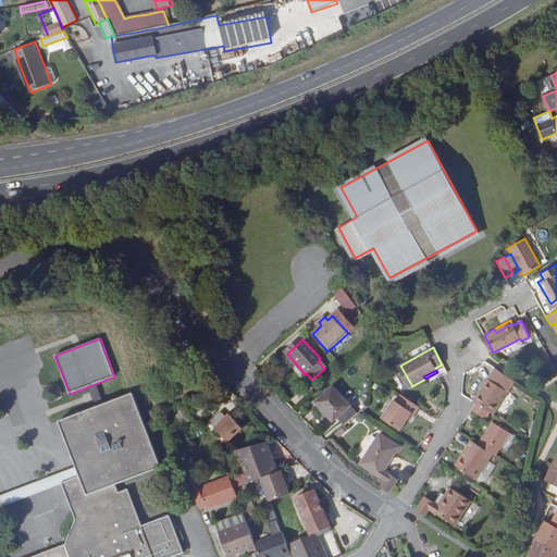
[(493,413),(507,391),(487,379),(473,401),(475,403),(491,412),(493,413)]
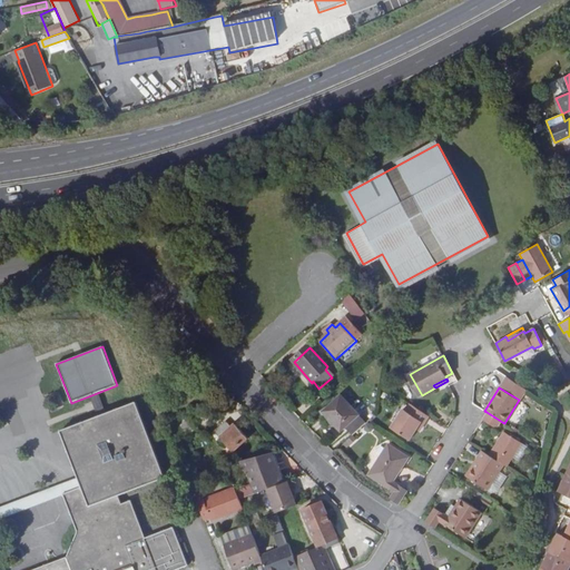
[(97,416),(106,413),(98,392),(89,395),(97,416)]
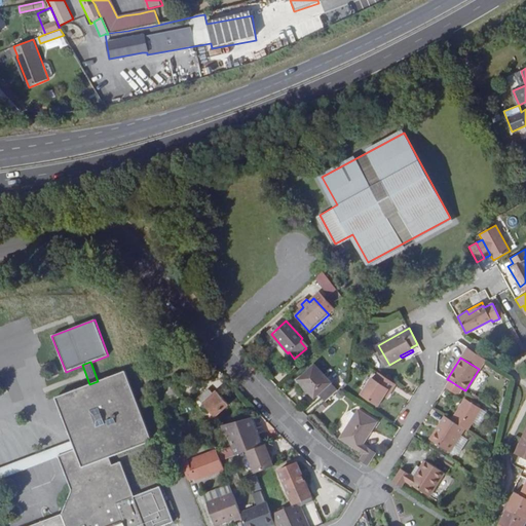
[(326,402),(337,391),(313,365),(298,380),(313,398),(318,393),(326,402)]
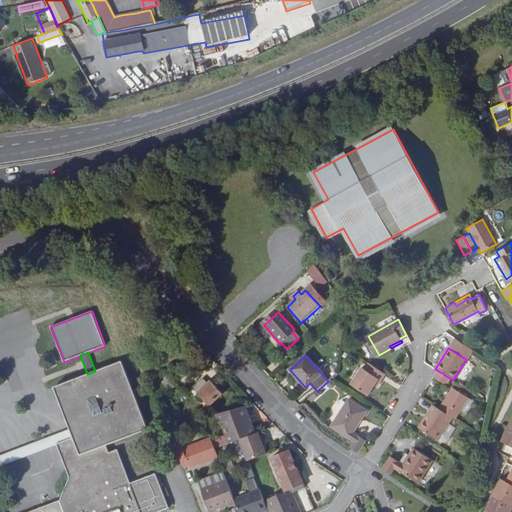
[(159,511),(169,508),(156,474),(130,483),(118,450),(109,453),(106,445),(149,430),(122,360),(95,371),(87,374),(54,387),(70,430),(73,438),(57,444),(69,476),(60,499),(60,500),(29,511),(159,511)]
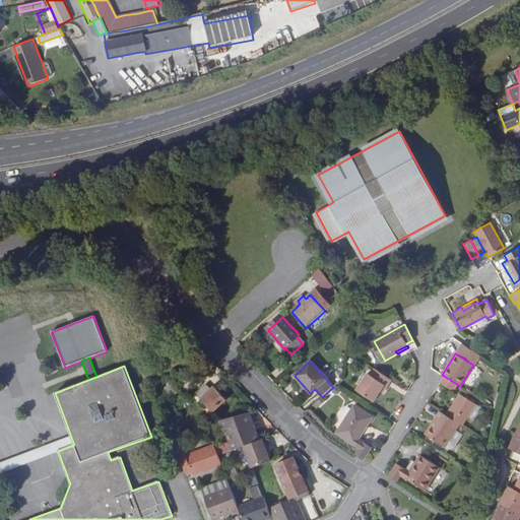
[(388,386),(391,381),(374,369),(371,375),(368,373),(356,390),(374,401),(381,390),(385,384),(388,386)]
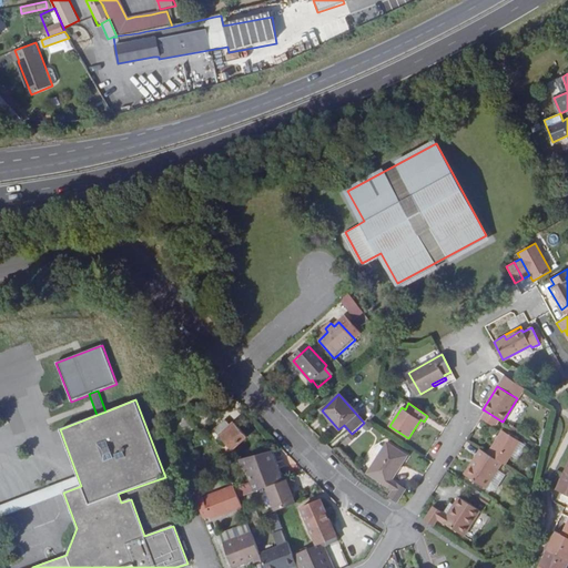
[(500,421),(485,411),(480,417),(496,427),(500,421)]
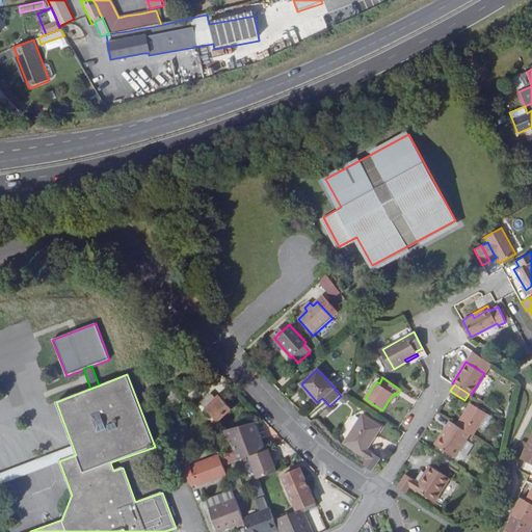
[(211,393),(201,402),(217,421),(232,408),(220,396),(216,399),(211,393)]
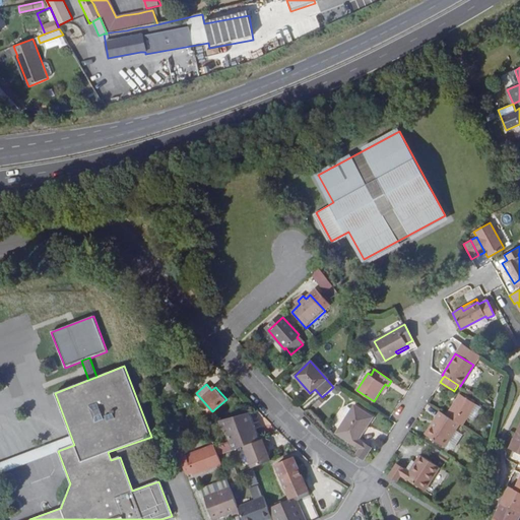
[(459,424),(463,427),(476,404),(460,394),(447,415),(459,424)]
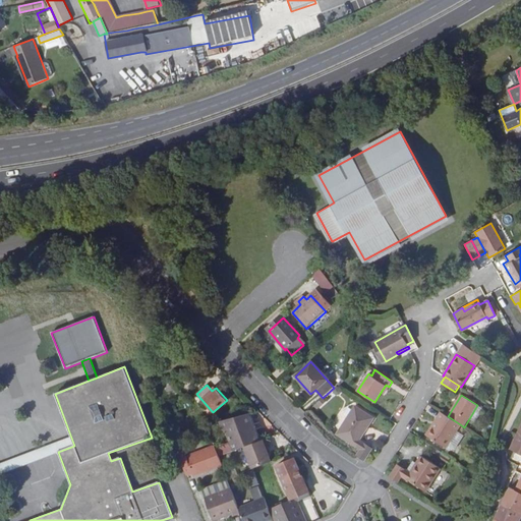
[(321,399),(314,405),(319,408),(324,403),(321,399)]
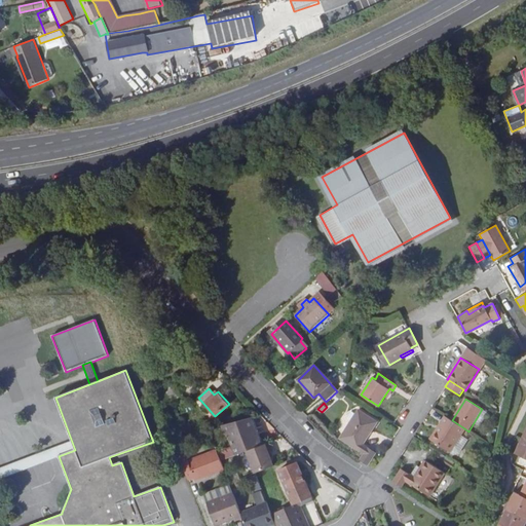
[(364,453),(360,460),(367,465),(375,452),(362,445),(376,421),(358,410),(339,438),(364,453)]
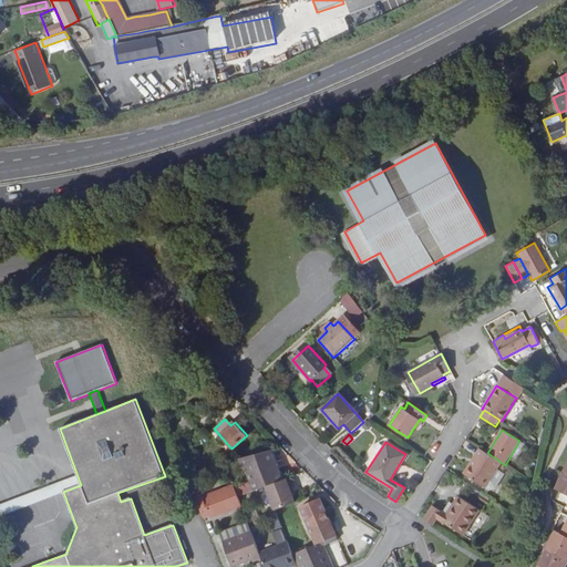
[(268,486),(284,481),(279,468),(275,471),(272,462),(275,461),(271,449),(246,456),(258,490),(268,486)]
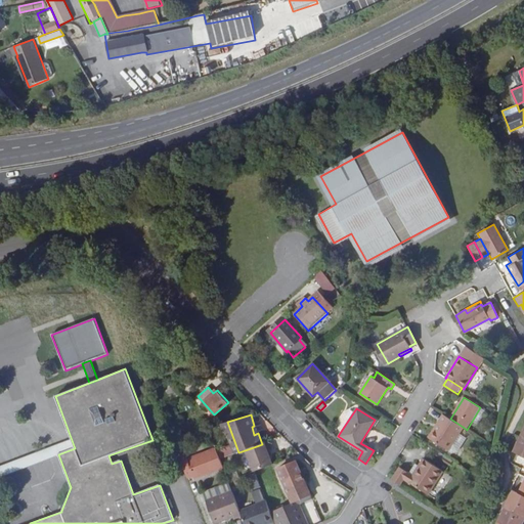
[(447,450),(463,427),(450,419),(443,415),(438,422),(441,423),(430,440),(447,450)]
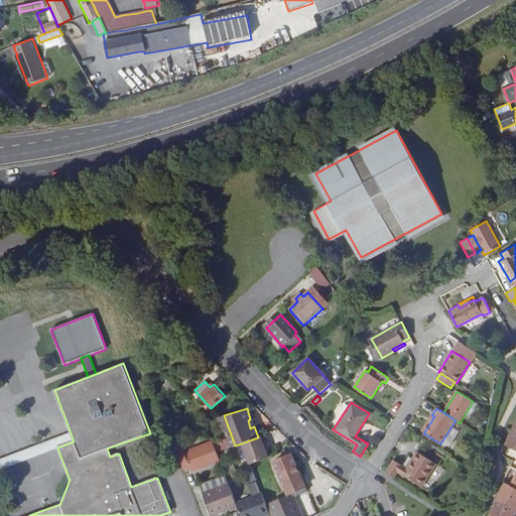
[(434,416),(431,415),(421,431),(423,433),(434,416)]
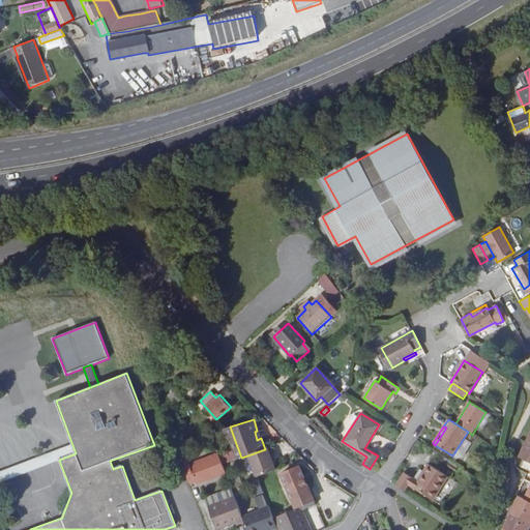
[(529,442),(526,441),(519,458),(529,463),(529,442)]
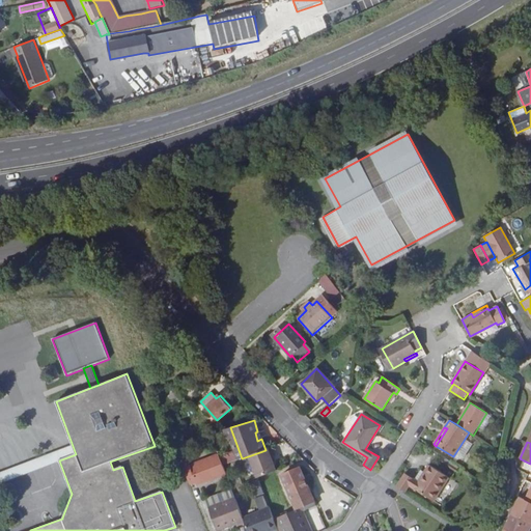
[(0,473),(0,483),(59,460),(76,454),(73,446),(0,473)]
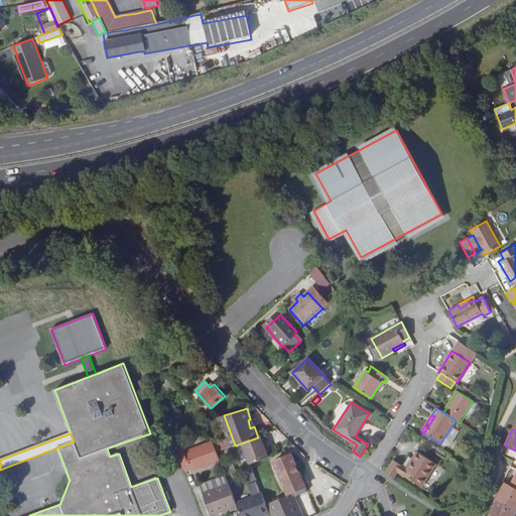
[(252,465),(270,458),(267,448),(265,444),(268,442),(269,442),(266,433),(258,437),(244,442),(252,465)]
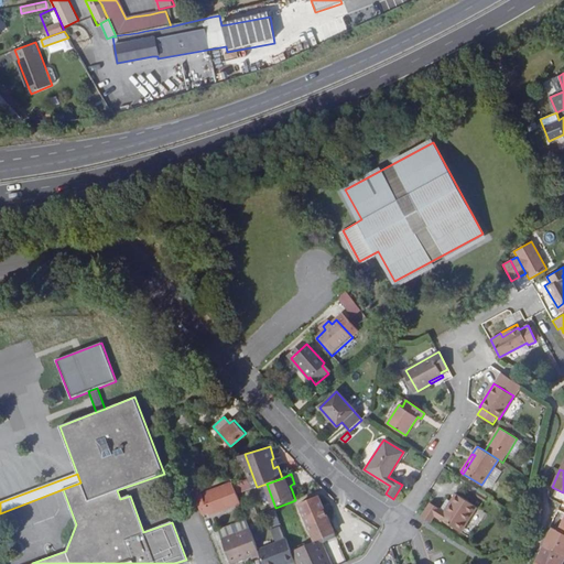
[(192,488),(204,520),(242,505),(238,495),(235,484),(202,497),(197,486),(192,488)]
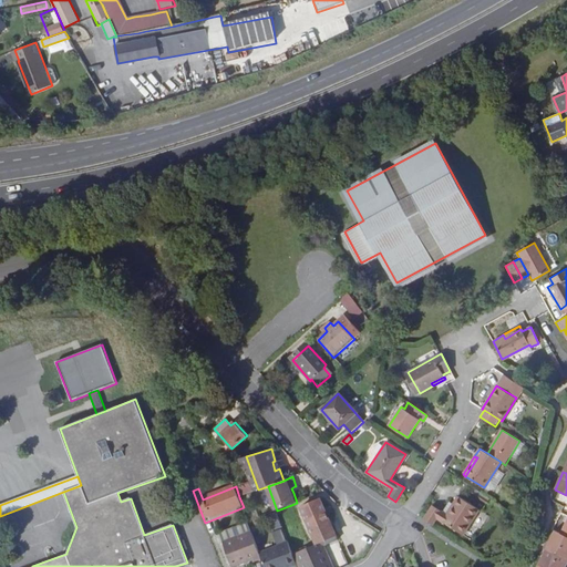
[(424,519),(432,525),(435,518),(462,536),(478,508),(456,495),(452,503),(454,505),(446,517),(440,514),(441,511),(433,505),(424,519)]
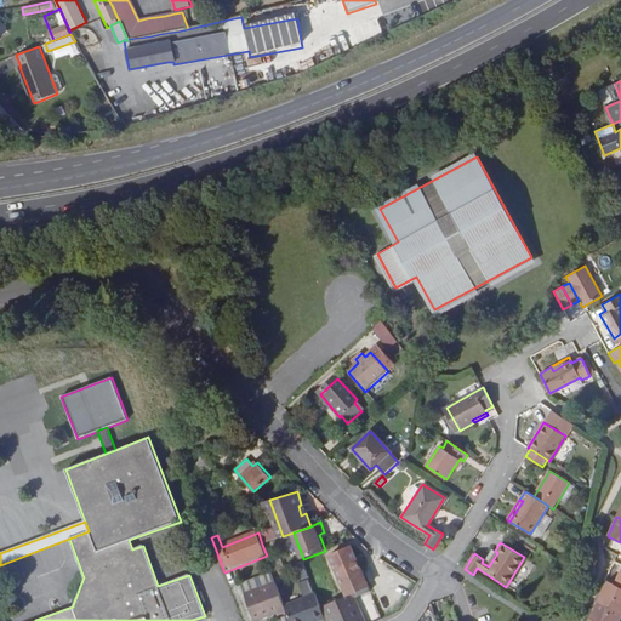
[(329,620),(364,620),(354,598),(370,591),(351,546),(329,556),(348,596),(323,607),(328,617),(329,620)]
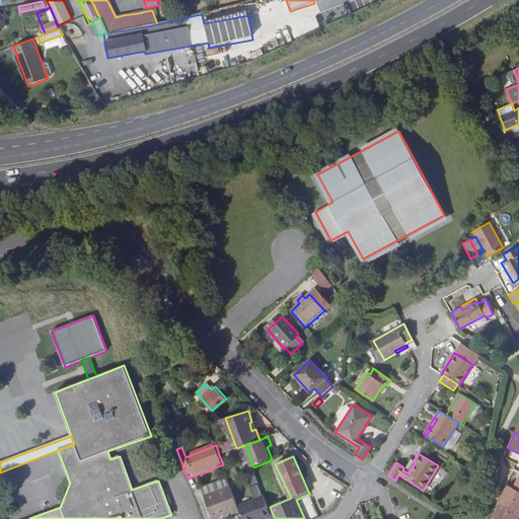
[(416,462),(414,460),(410,458),(403,467),(402,470),(409,473),(416,462)]
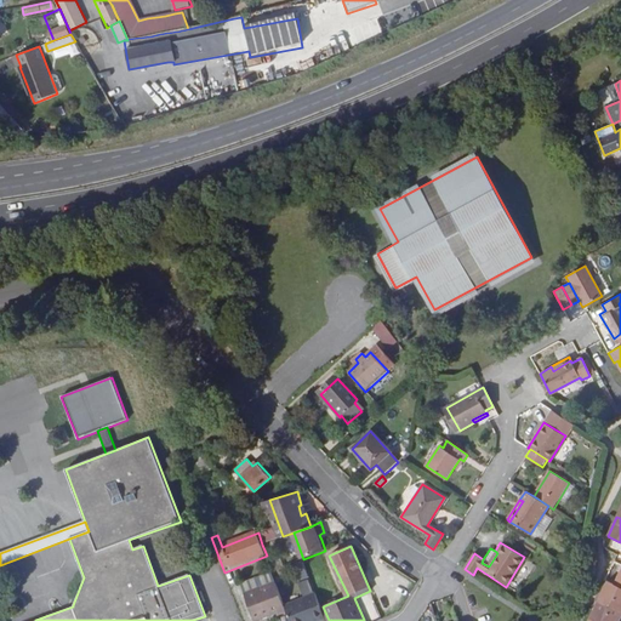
[(306,569),(294,571),(296,581),(307,579),(306,569)]
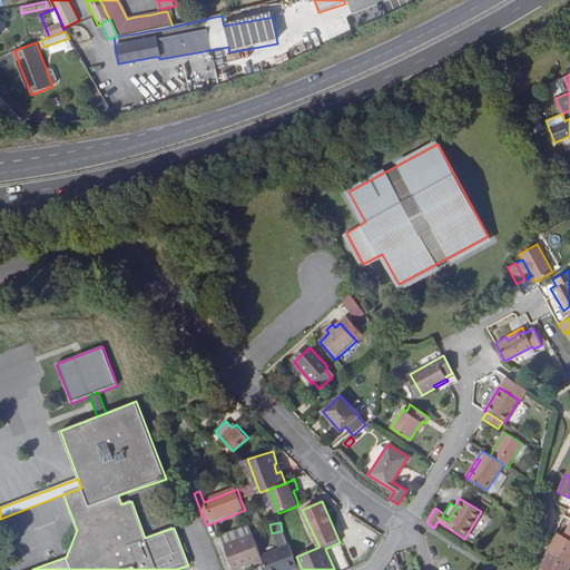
[(569,539),(563,537),(557,533),(549,550),(569,560),(569,539)]
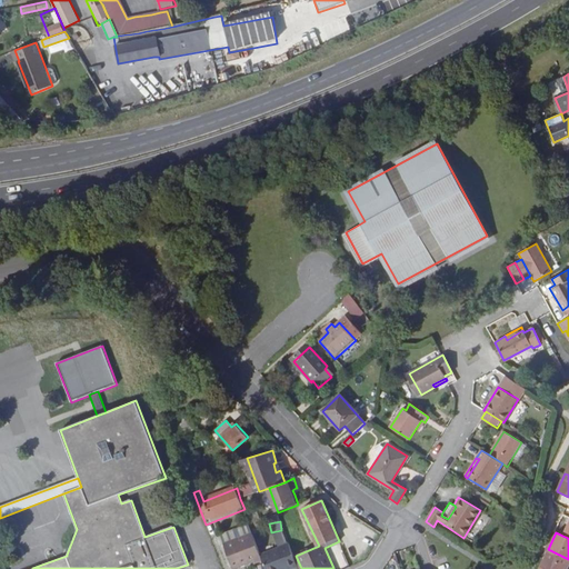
[(225,545),(233,568),(255,561),(255,563),(265,560),(262,555),(253,533),(225,545)]
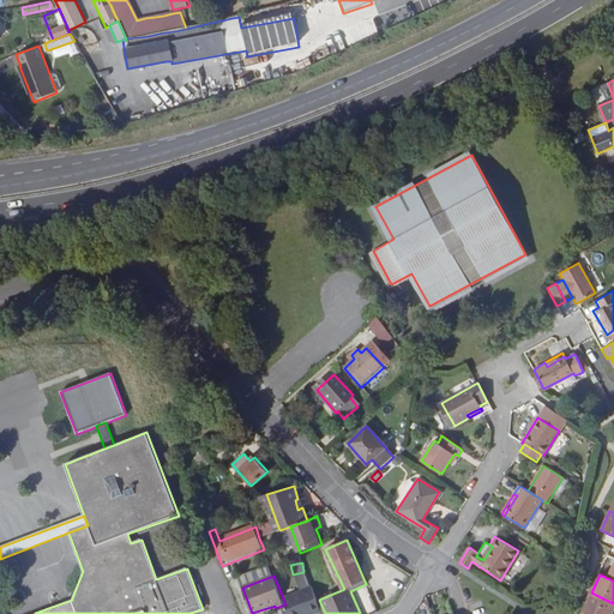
[(313,613),(324,611),(319,600),(313,587),(283,599),(286,605),(288,613),(313,613)]
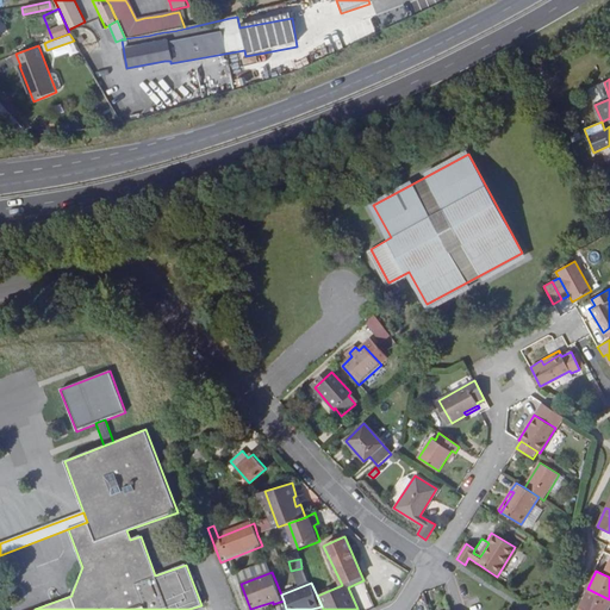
[(607,609),(609,605),(609,599),(587,589),(579,607),(585,609),(607,609)]
